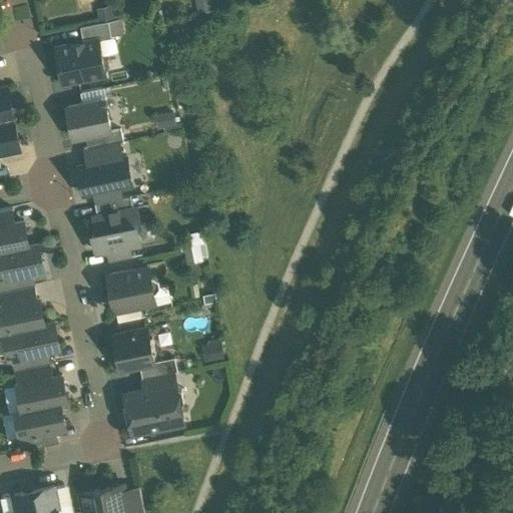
[(195,0),(199,14),(212,11),(208,0),(195,0)]
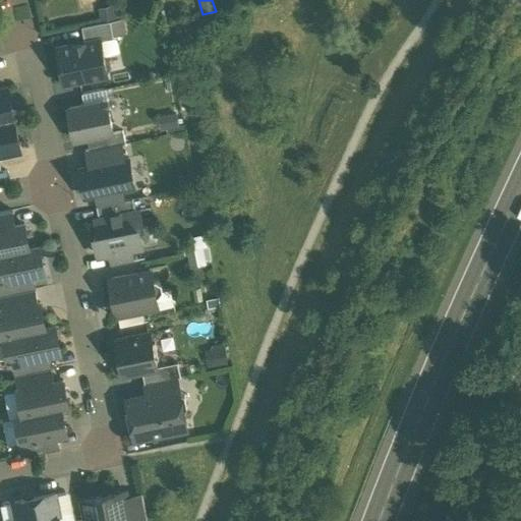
[(112,6),(99,9),(102,22),(115,19),(112,6)]
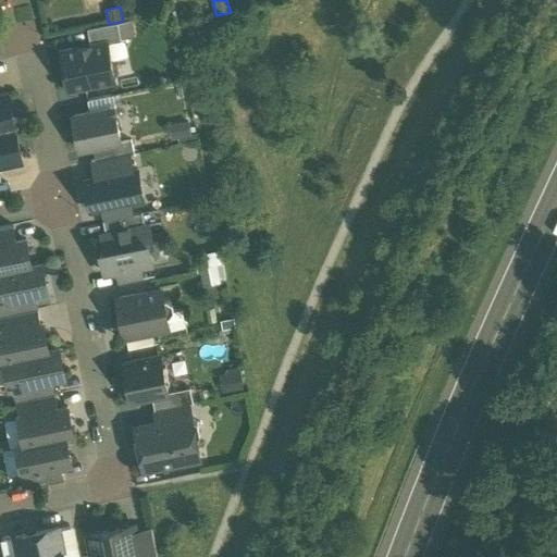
[(131,21),(118,23),(121,38),(134,36),(131,21)]
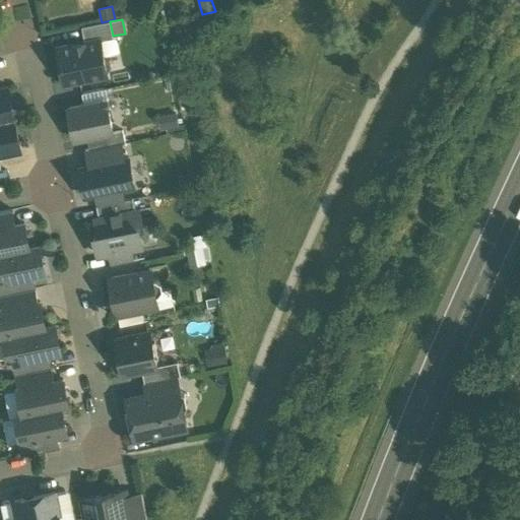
[(110,21),(81,27),(84,42),(101,39),(101,40),(113,37),(113,36),(110,21)]
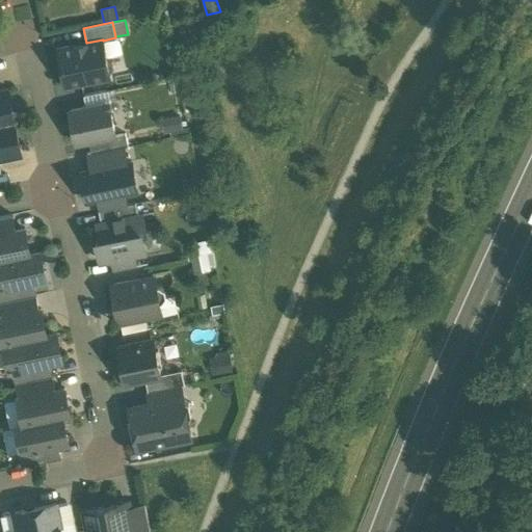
[(86,43),(57,49),(65,86),(110,77),(109,75),(113,69),(112,62),(106,58),(103,41),(103,40),(86,43)]
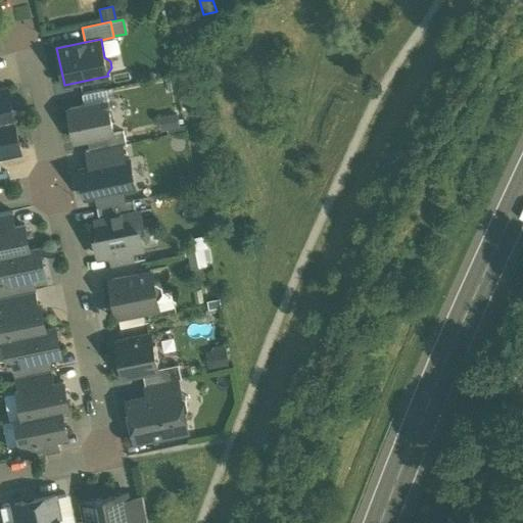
[(0,87),(0,120),(13,117),(7,86),(0,87)]
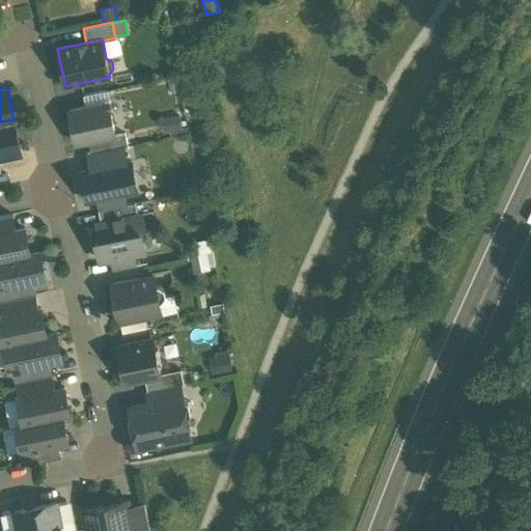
[(108,103),(70,110),(77,143),(89,140),(115,135),(108,103)]
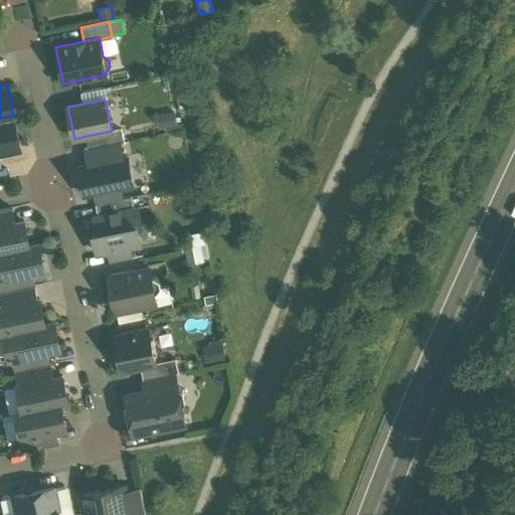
[(158,116),(160,128),(175,125),(173,113),(158,116)]
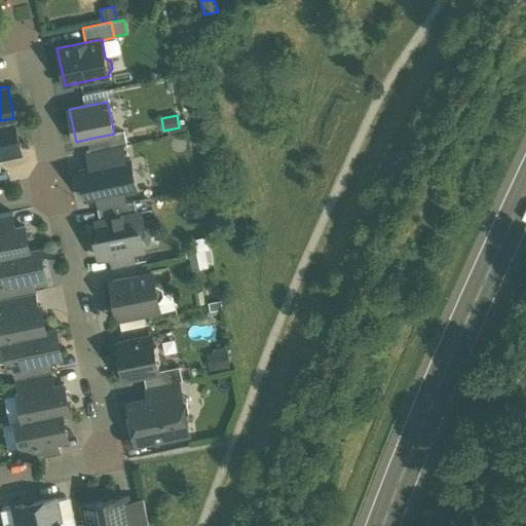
[(13,118),(0,120),(0,152),(21,149),(13,118)]
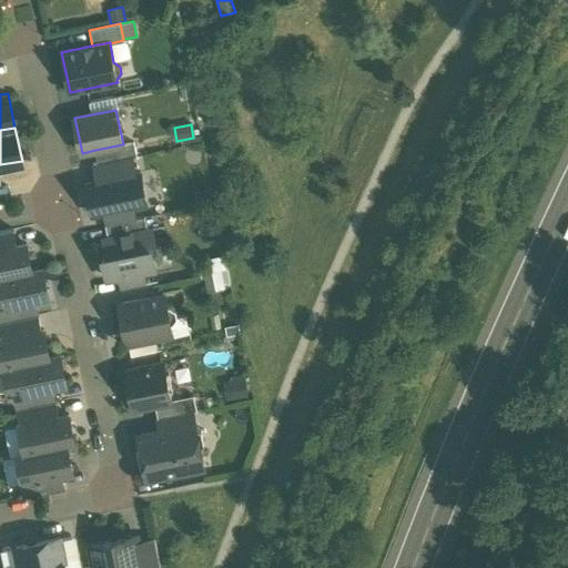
[(123,144),(95,150),(98,163),(132,156),(137,155),(134,142),(123,144)]
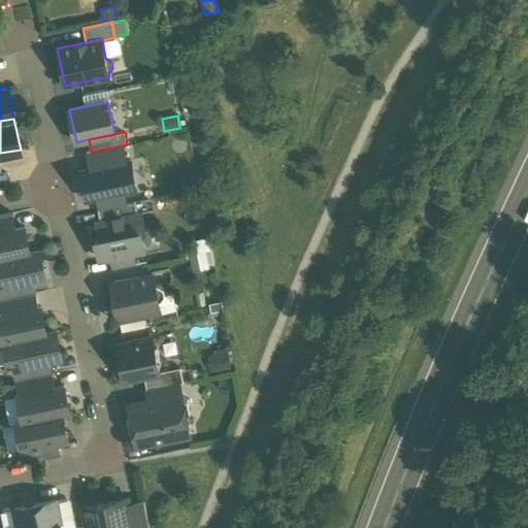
[(91,152),(87,153),(90,169),(126,161),(123,145),(91,152)]
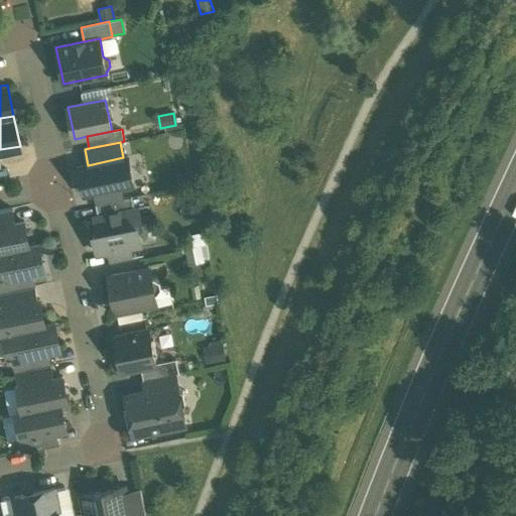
[(88,165),(80,166),(85,195),(96,192),(120,187),(132,184),(127,157),(88,165)]
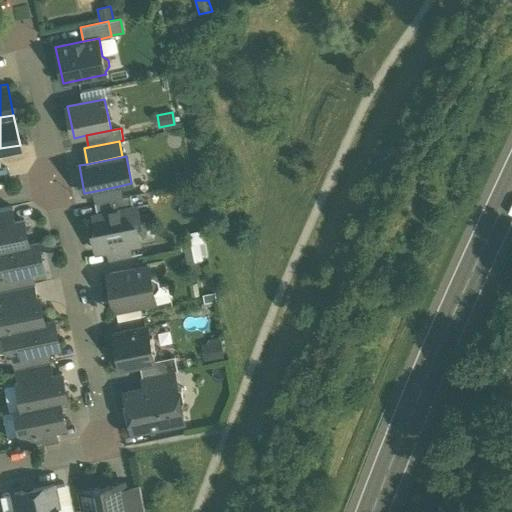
[(119,186),(95,191),(97,202),(121,198),(119,186)]
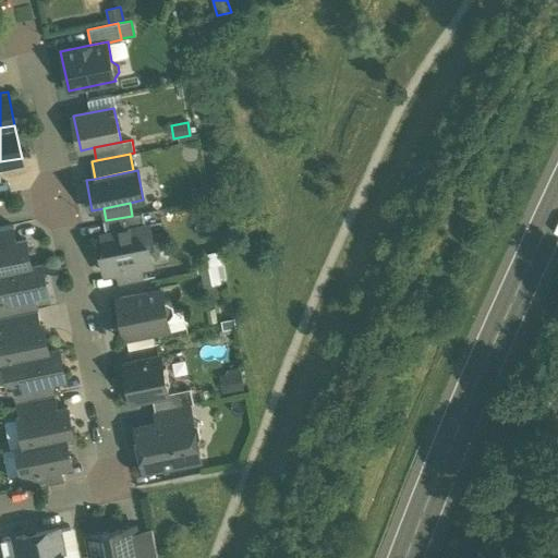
[(106,220),(104,221),(106,234),(145,227),(143,214),(132,216),(106,220)]
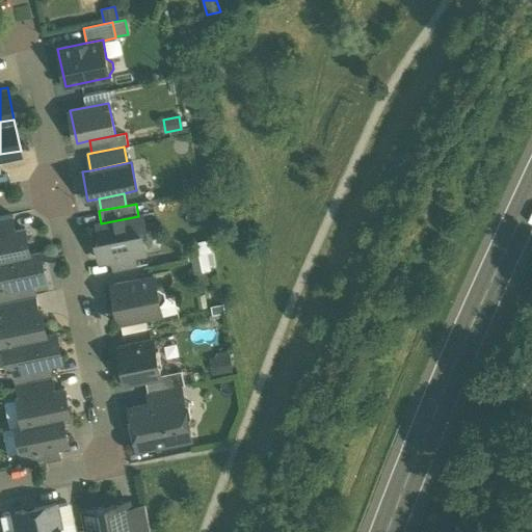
[(12,215),(0,217),(0,232),(16,229),(12,215)]
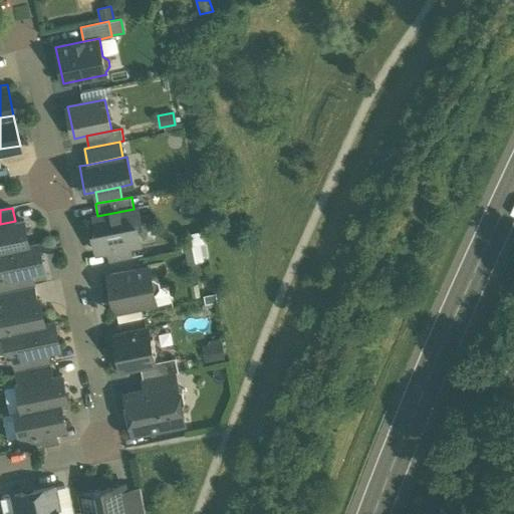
[(97,216),(93,217),(96,232),(92,233),(96,252),(107,250),(130,246),(140,244),(137,226),(141,225),(137,208),(134,209),(97,216)]
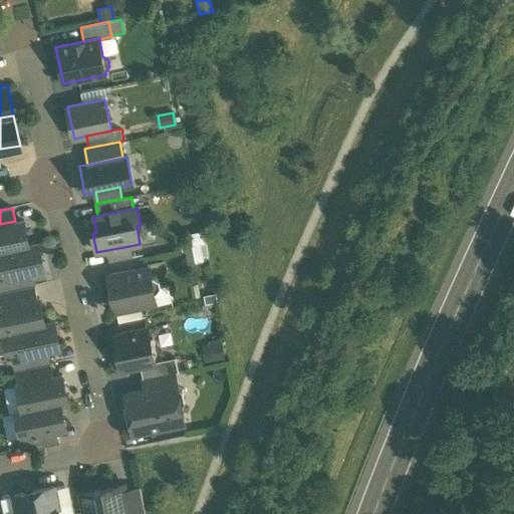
[(15,221),(0,224),(0,250),(29,245),(29,244),(24,219),(15,221)]
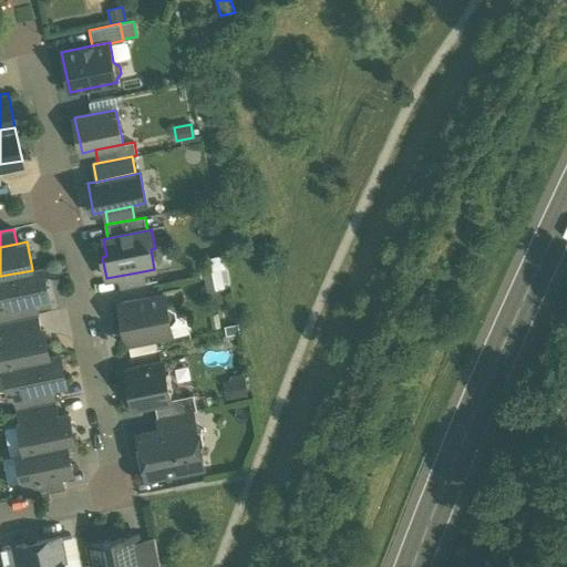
[(32,270),(0,276),(0,306),(35,299),(49,296),(42,267),(32,269),(32,270)]
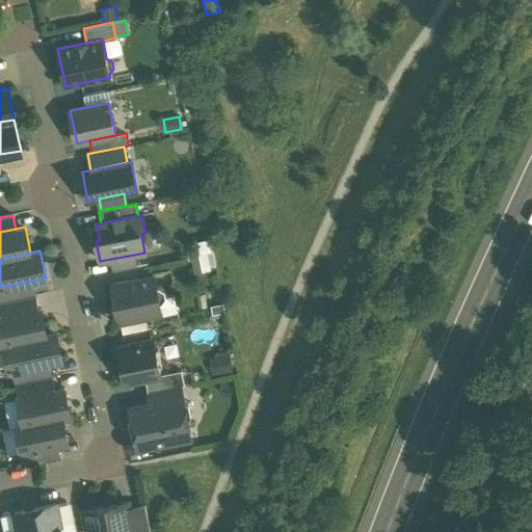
[(207,254),(191,257),(194,272),(210,269),(207,254)]
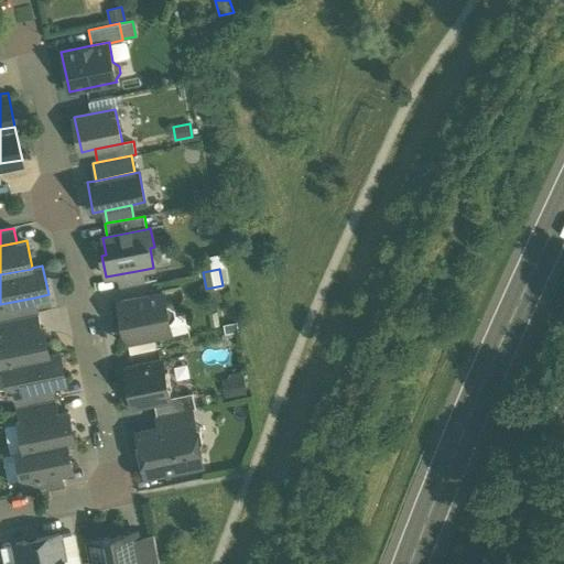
[(142,270),(118,274),(121,286),(144,282),(142,270)]
